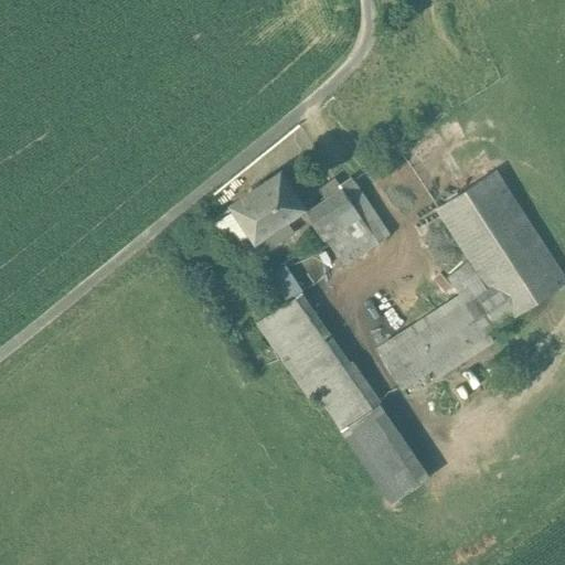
[(564,283),(564,277),(497,170),(439,208),(489,289),(490,288),(510,319),(564,283)]
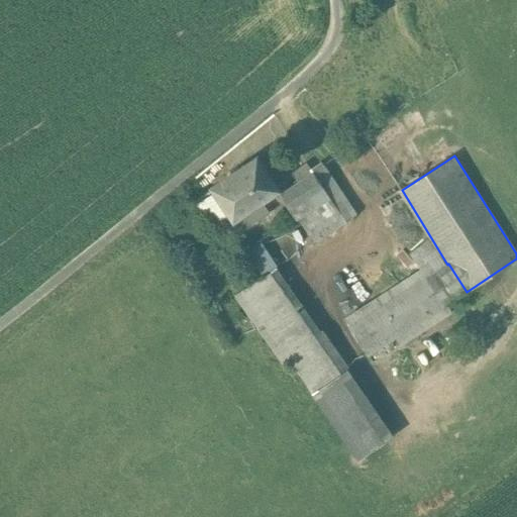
[(257,158),(212,187),(233,218),(233,219),(235,218),(279,190),(257,158)]
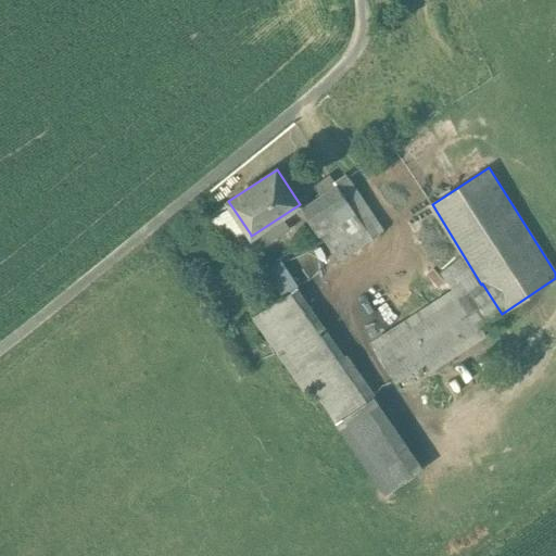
[(382,234),(344,175),(333,182),(337,187),(337,186),(373,240),(382,234)]
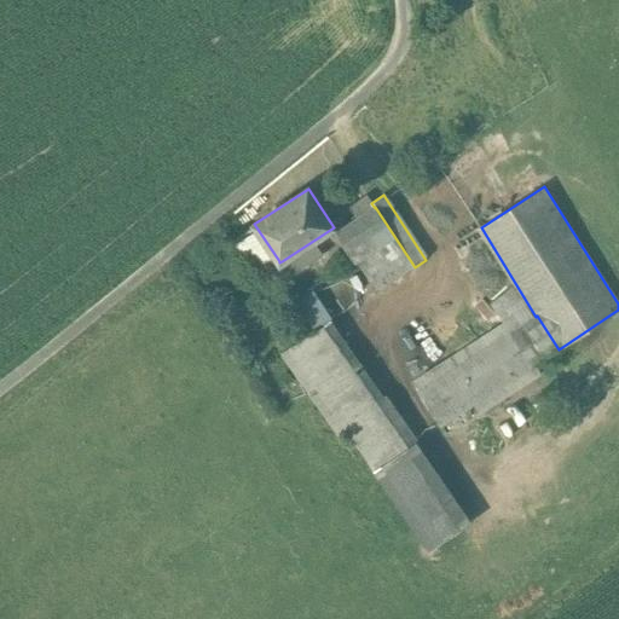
[(415,267),(375,207),(375,208),(336,232),(334,227),(282,261),(323,325),(324,325),(329,323),(415,267)]
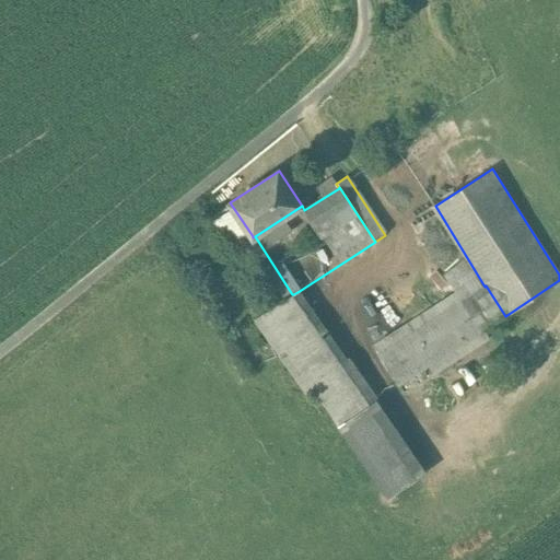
[(292,294),(255,236),(253,237),(253,236),(245,243),(283,300),(292,294)]
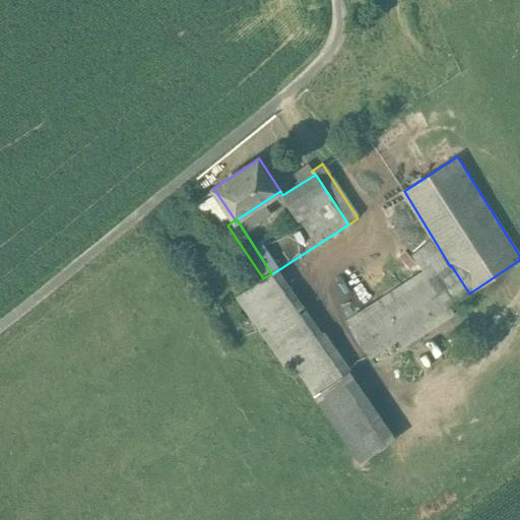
[(431,243),(411,256),(417,266),(437,253),(431,243)]
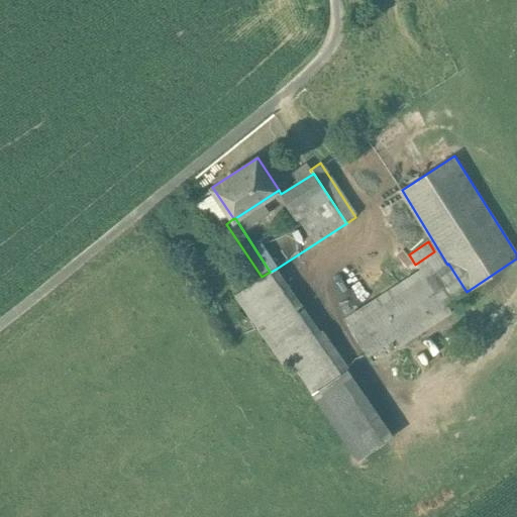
[(447,265),(428,278),(446,305),(467,292),(448,264),(447,265)]
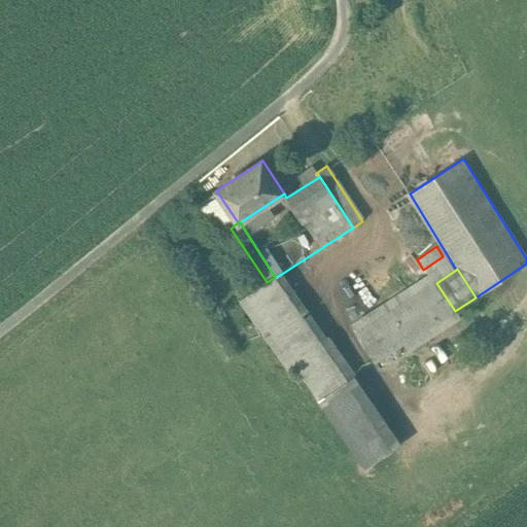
[(343,361),(280,275),(276,277),(275,277),(267,282),(239,303),(291,374),(296,370),(307,384),(343,361)]
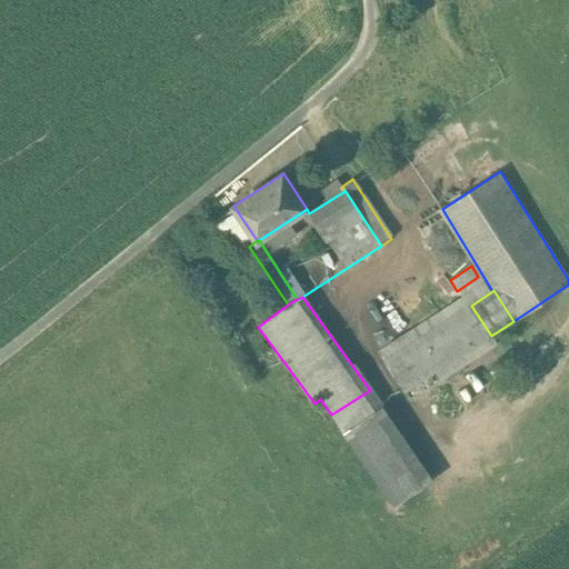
[(471,306),(385,361),(405,392),(491,336),(471,306)]
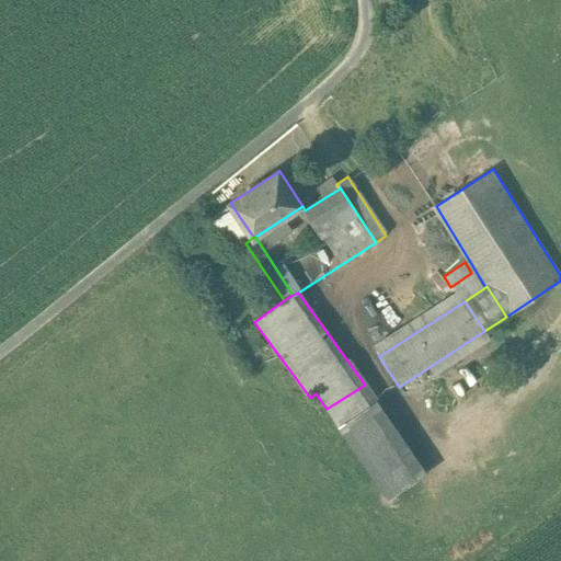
[(365,385),(327,409),(338,426),(376,401),(365,385)]
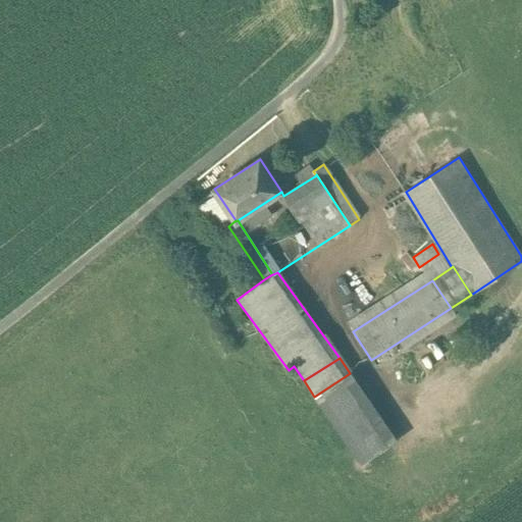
[(396,445),(350,373),(314,397),(360,467),(396,445)]
